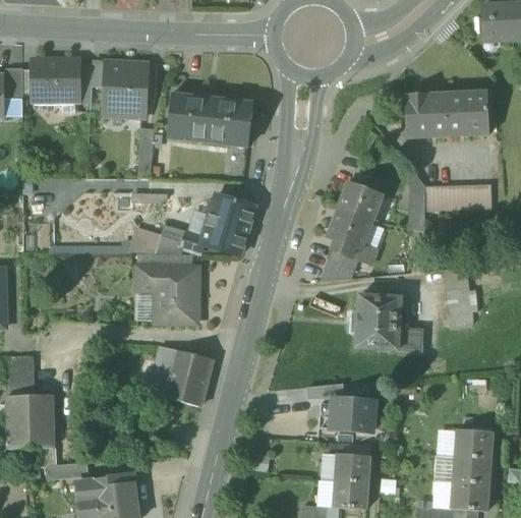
[(520,5),(481,7),(483,42),(520,39),(520,5)]
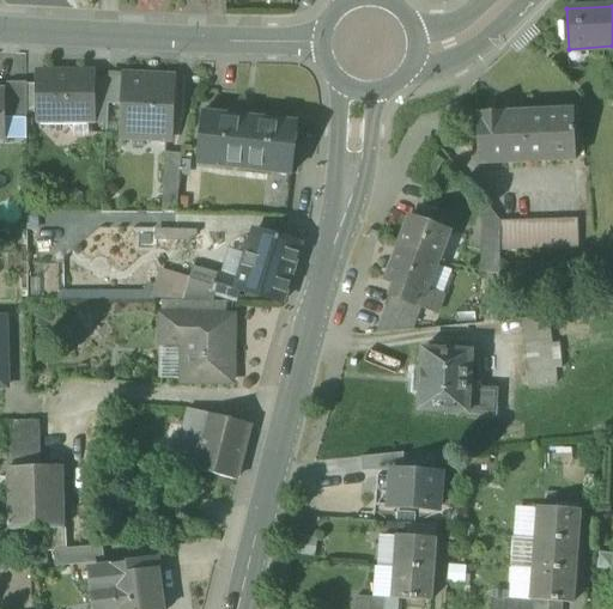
[(49,121),(66,121),(73,131),(87,131),(87,121),(93,121),(92,113),(92,74),(92,72),(89,66),(72,66),(65,72),(40,72),(40,81),(40,109),(49,121)]
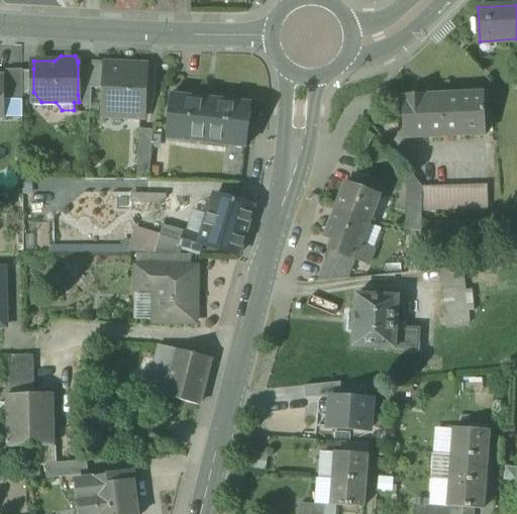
[(92,59),(92,63),(90,86),(102,86),(103,60),(92,59)]
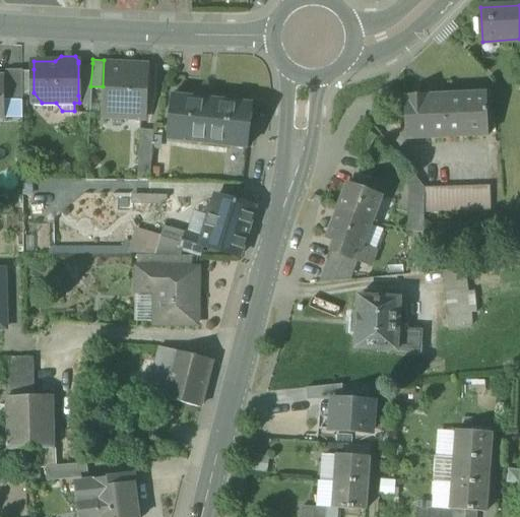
[(102,114),(141,116),(142,91),(146,91),(148,62),(104,60),(103,86),(102,114)]
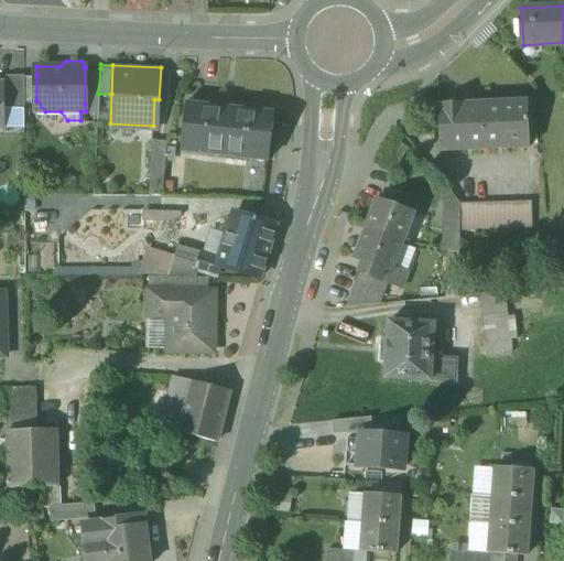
[(97,111),(98,94),(100,68),(85,68),(85,104),(86,111),(97,111)]
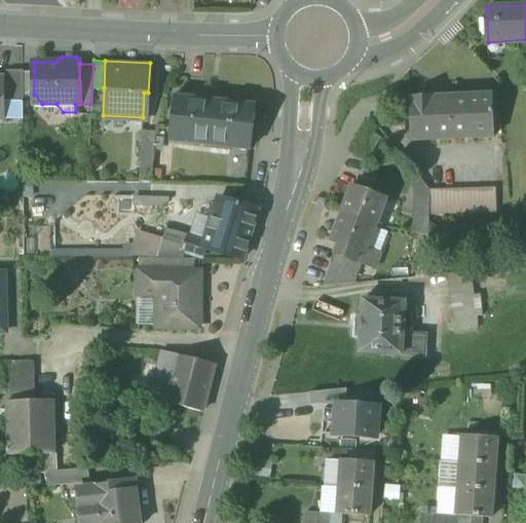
[(23,99),(23,95),(22,70),(6,70),(7,75),(2,75),(3,99),(23,99)]
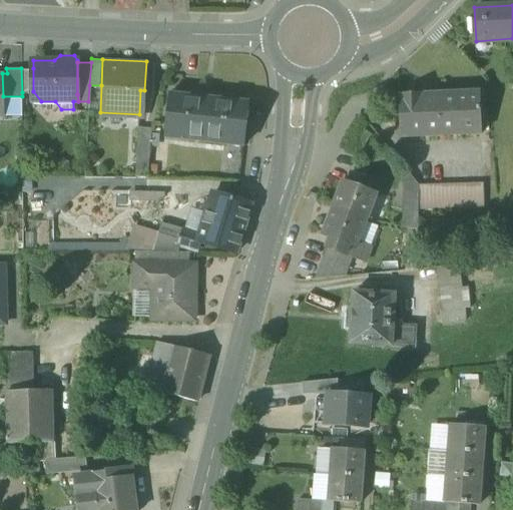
[(33,68),(21,68),(22,92),(33,91),(33,68)]
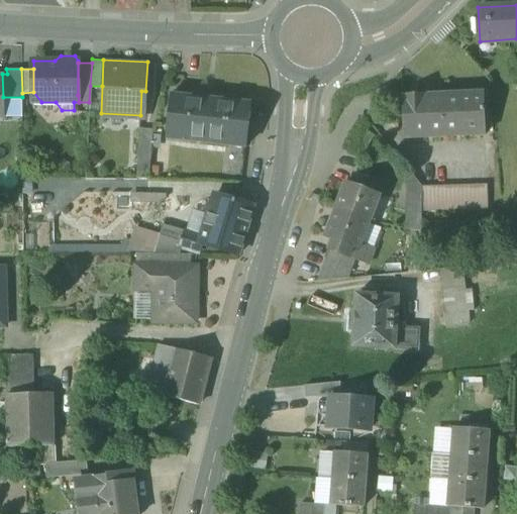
[(402,95),(404,136),(427,135),(427,129),(458,128),(458,134),(484,133),(482,92),(402,95)]
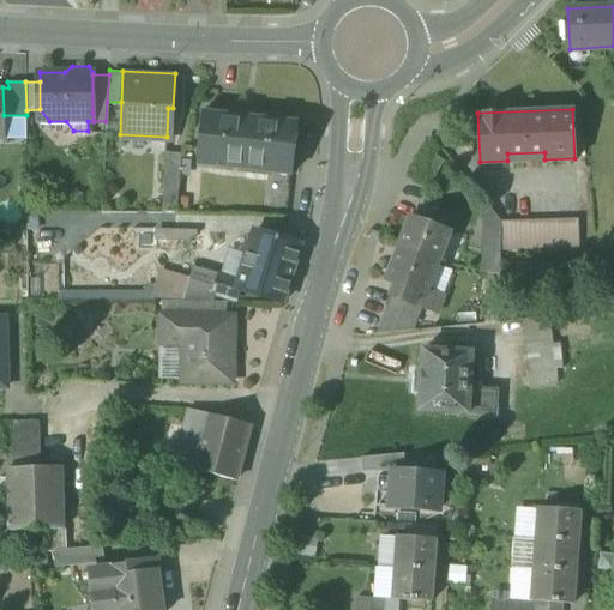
[(197,161),(293,171),(298,122),(203,112),(197,161)]
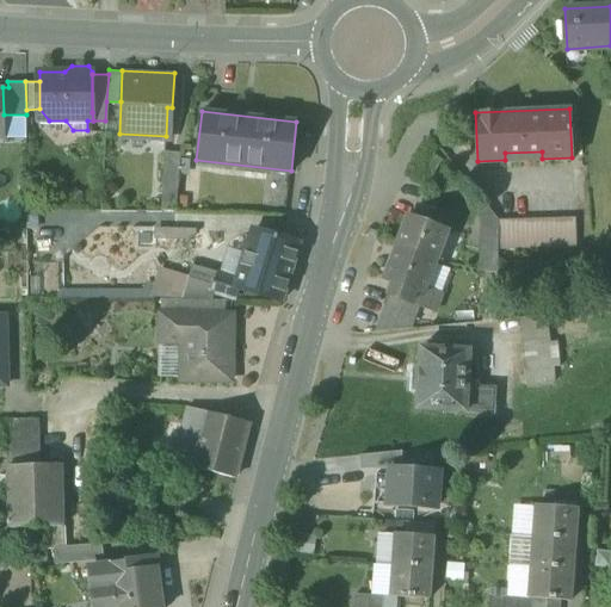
[(4,115),(4,136),(26,136),(26,115),(4,115)]
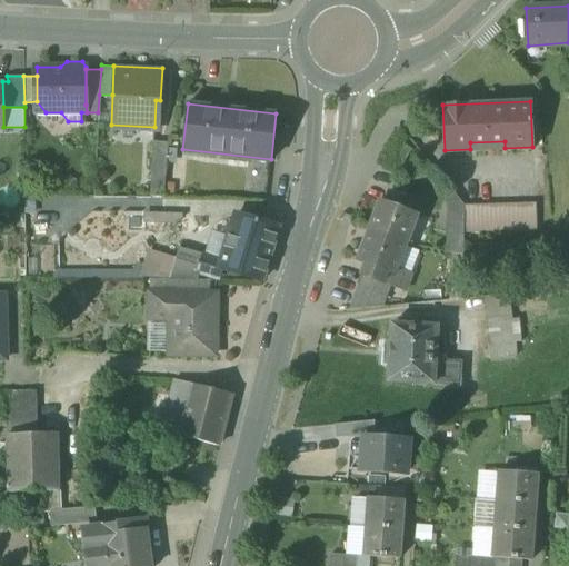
[(150,176),(166,177),(168,141),(153,140),(150,176)]
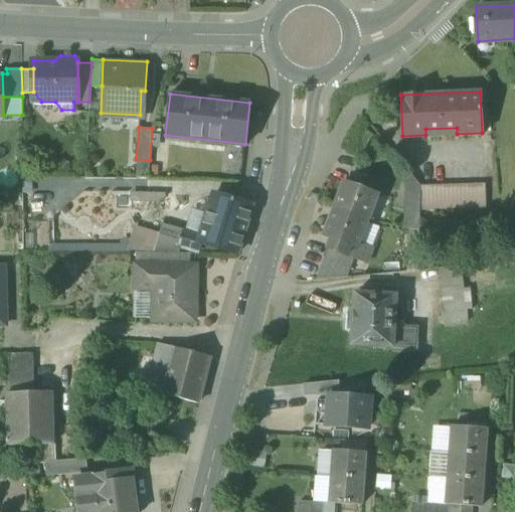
[(419,228),(419,208),(420,184),(408,169),(407,169),(404,227),(408,227),(419,228)]
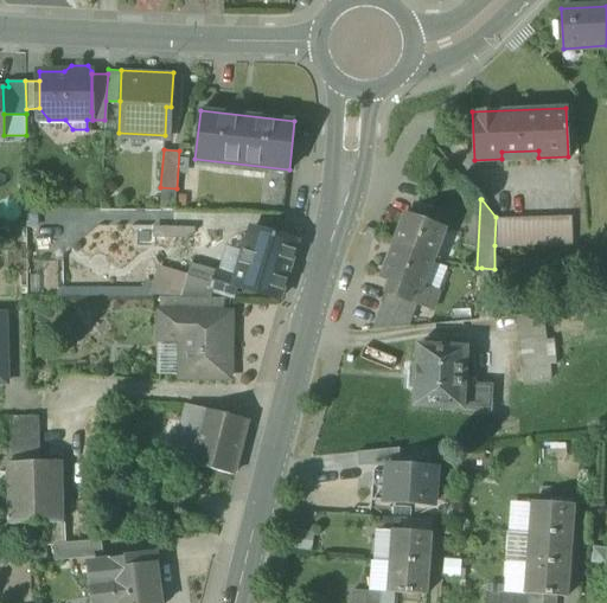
[(403,212),(393,243),(433,260),(445,228),(436,225),(441,212),(419,204),(414,216),(403,212)]
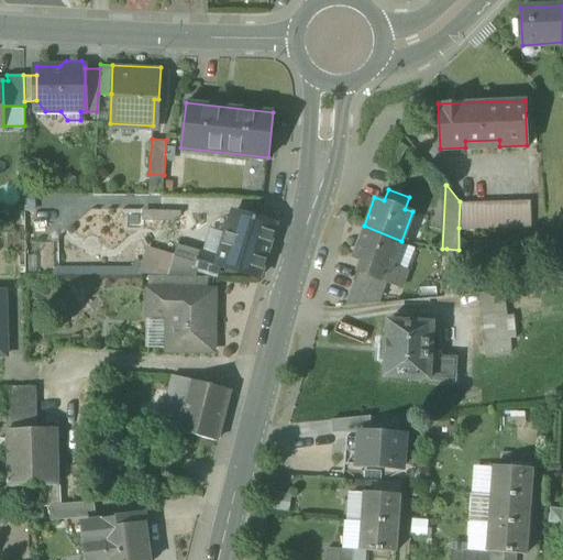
[(23,191),(24,209),(35,209),(35,191),(23,191)]
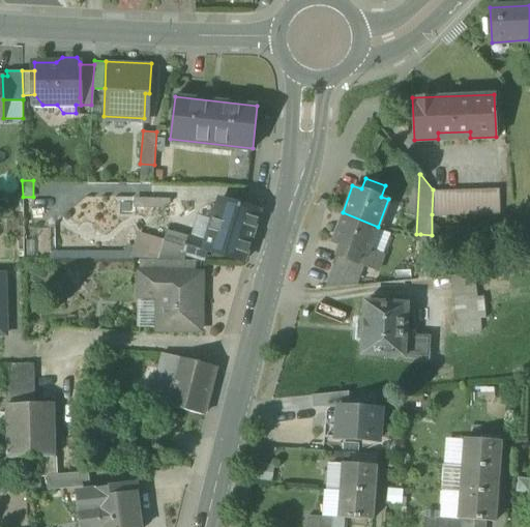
[(432,214),(500,212),(499,186),(433,189),(432,214)]
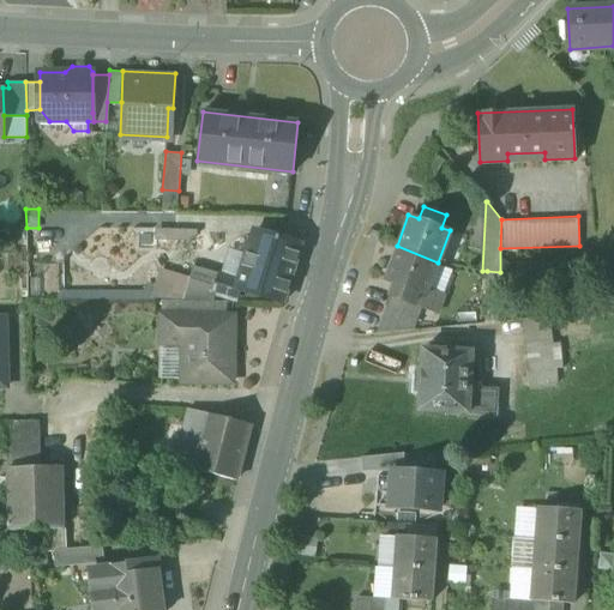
[(590,216),(578,216),(579,246),(591,246),(590,216)]
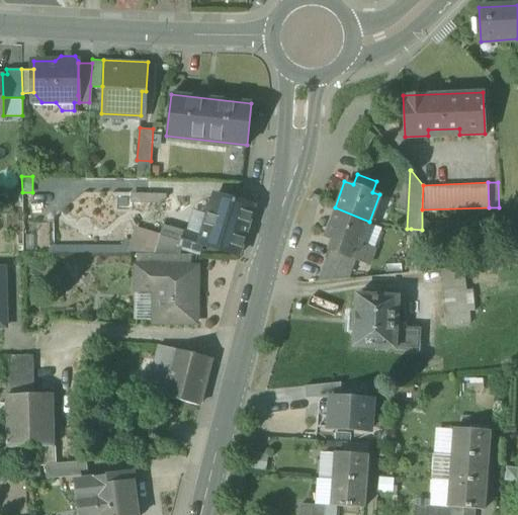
[(167,192),(131,191),(131,200),(158,200),(166,196),(167,192)]
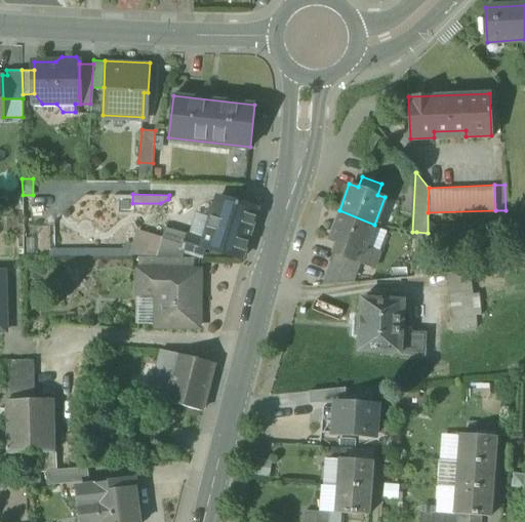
[(203,246),(242,257),(247,241),(252,225),(257,207),(217,196),(211,216),(204,238),(202,246),(203,246)]
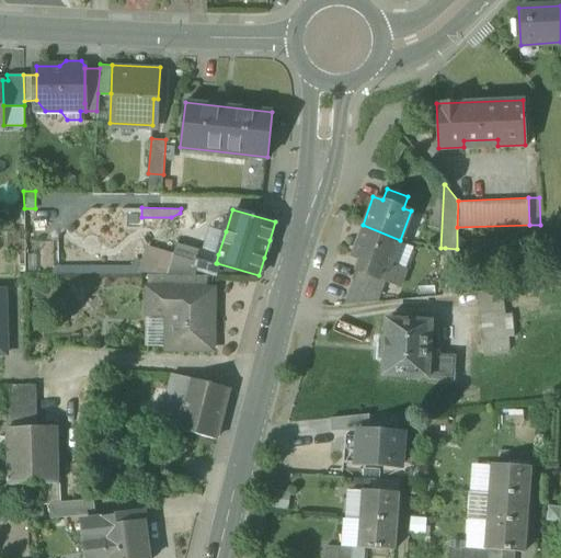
[(392,261),(400,240),(363,225),(351,255),(359,259),(353,275),(380,286),(382,280),(398,285),(405,266),(392,261)]
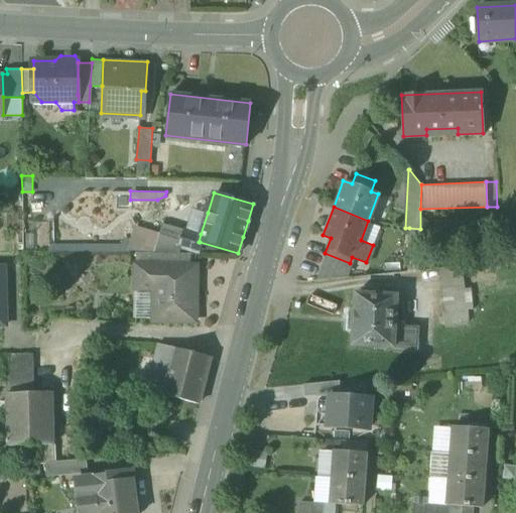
[(192,209),(186,230),(201,234),(208,213),(192,209)]
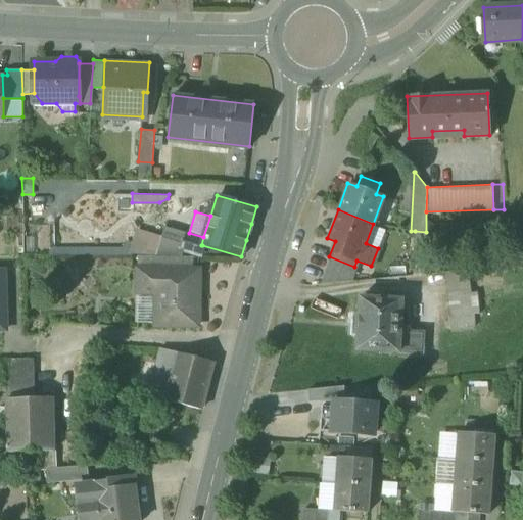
[(366,243),(378,248),(385,228),(373,224),(366,243)]
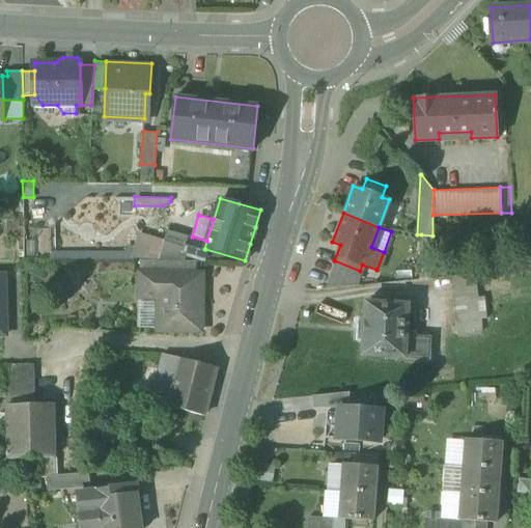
[(185,259),(187,253),(192,237),(167,229),(165,238),(159,258),(185,259)]
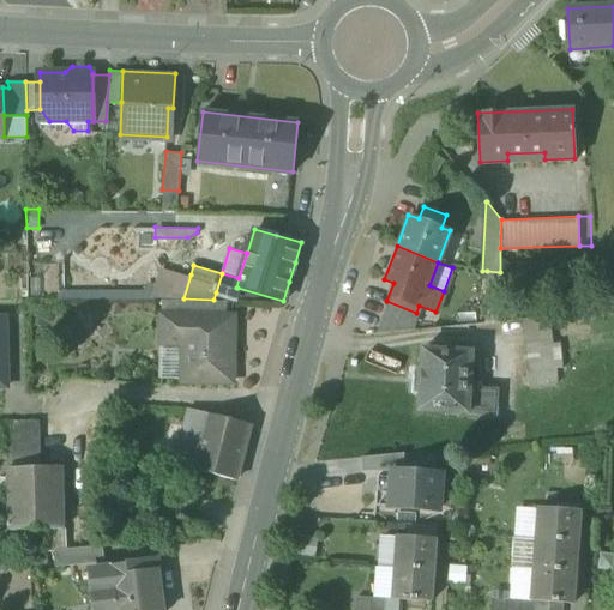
[(150,296),(184,299),(191,275),(160,266),(155,281),(150,296)]
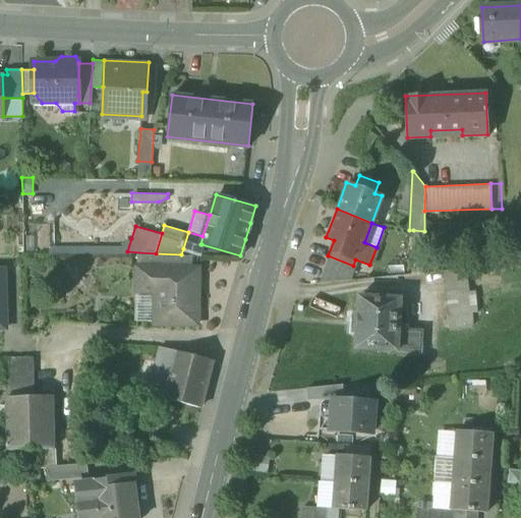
[(413,230),(412,273),(422,272),(423,231),(424,231),(413,230)]
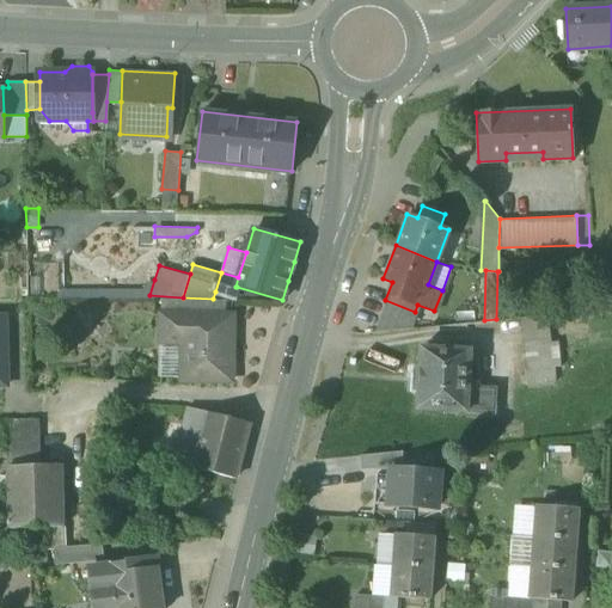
[(238,277),(221,272),(215,292),(234,298),(237,287),(236,287),(238,277)]
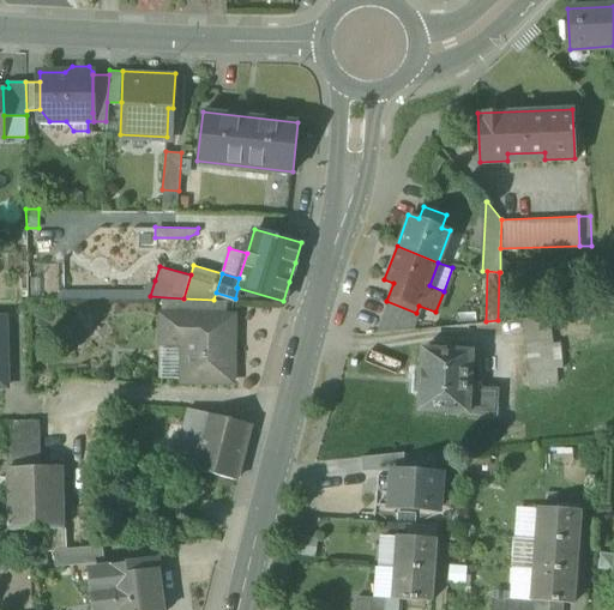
[(58,297),(150,296),(155,281),(146,282),(146,288),(58,289),(58,297)]
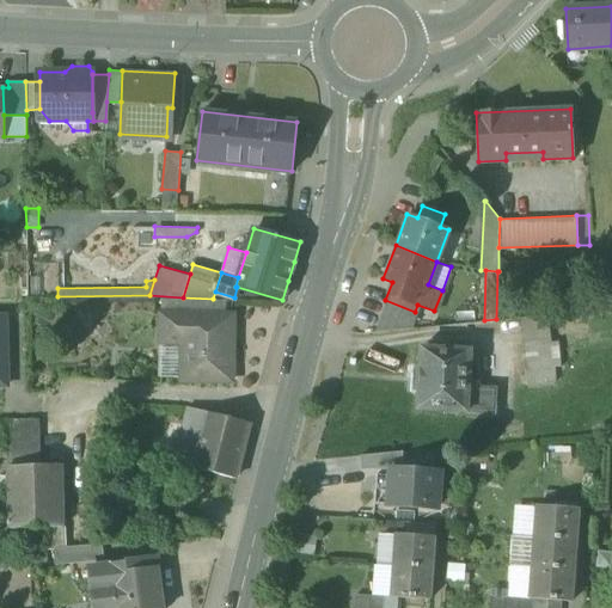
[(161,298),(161,313),(226,314),(226,299),(161,298)]
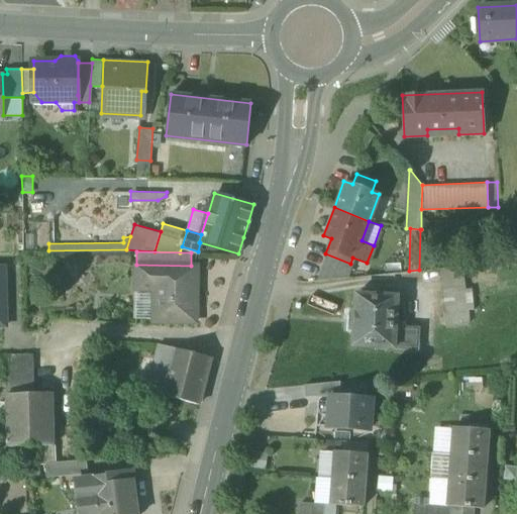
[(325,253),(315,280),(345,277),(350,264),(325,253)]
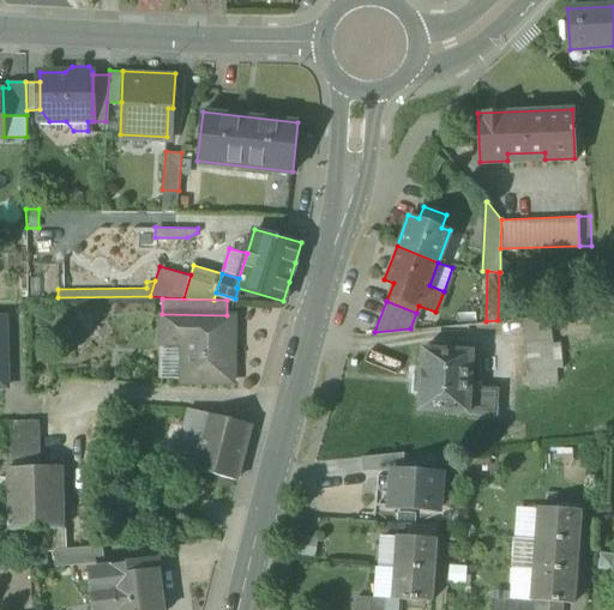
[(529,316),(535,368),(570,364),(565,313),(529,316)]
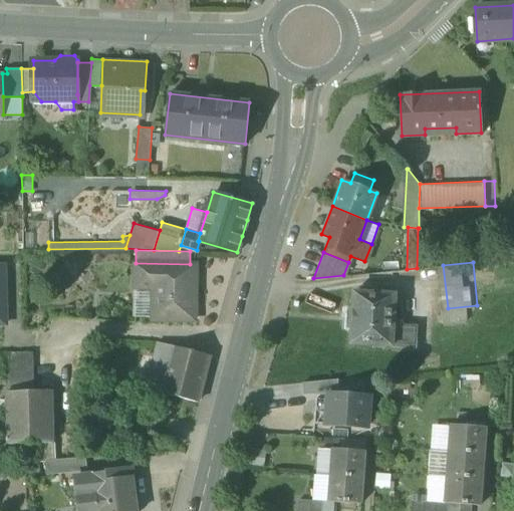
[(153,318),(195,318),(195,264),(190,264),(136,263),(135,285),(154,286),(153,315),(153,318)]
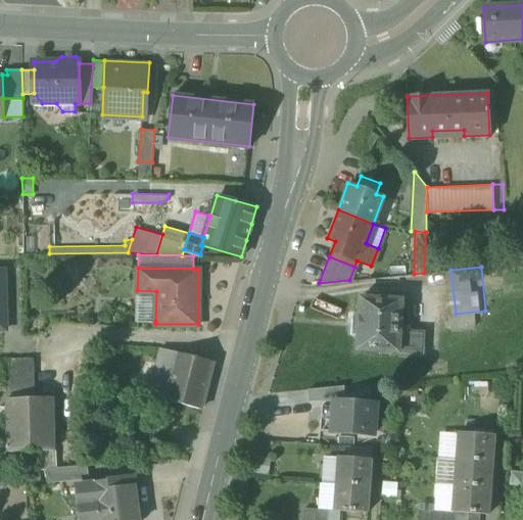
[(156,291),(137,290),(135,290),(135,321),(155,321),(156,291)]
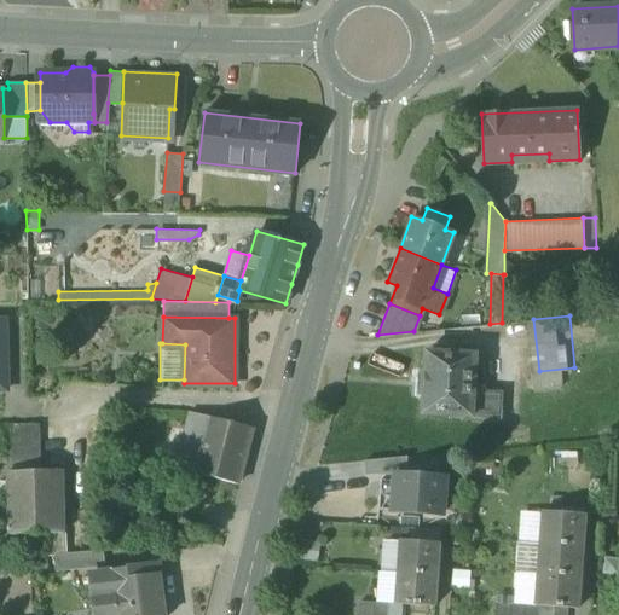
[(473,415),(473,413),(474,392),(475,353),(453,352),(453,344),(438,343),(437,352),(426,350),(424,369),(418,367),(417,394),(423,395),(422,412),(473,415)]
